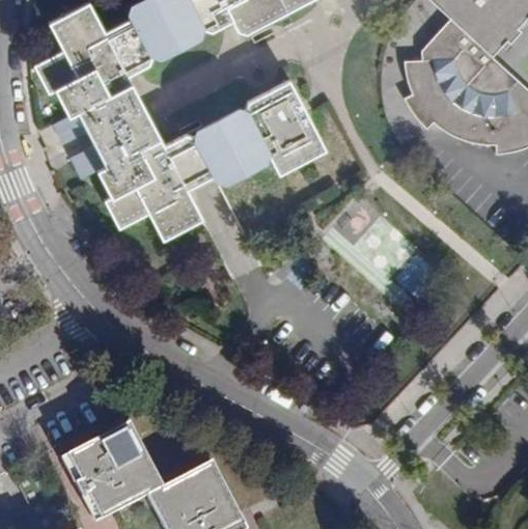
[(146,0),(126,10),(131,18),(105,30),(90,2),(50,22),(63,51),(34,65),(49,93),(56,89),(70,115),(57,121),(64,137),(80,130),(82,133),(107,120),(103,100),(134,84),(129,75),(151,64),(155,51),(202,28),(213,31),(234,21),(240,30),(248,33),(313,0),(146,0)]
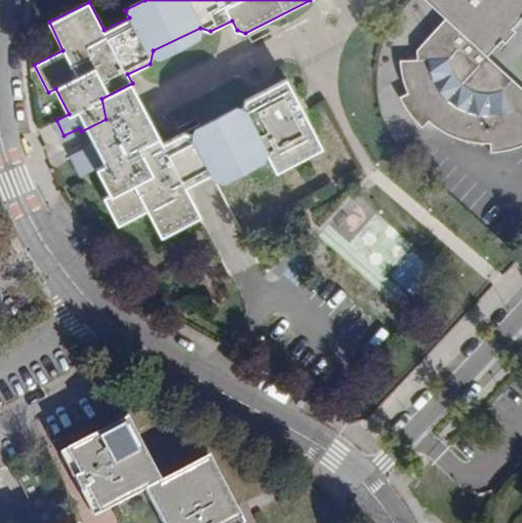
[(428,0),(446,17),(419,45),(419,55),(403,57),(404,66),(405,77),(407,85),(409,91),(400,96),(422,125),(431,120),(438,126),(452,133),(463,137),(471,142),(483,144),(492,145),(492,152),(505,150),(514,148),(521,145),(521,81),(492,53),(507,37),(511,40),(521,30),(518,27),(521,23),(521,0),(428,0)]
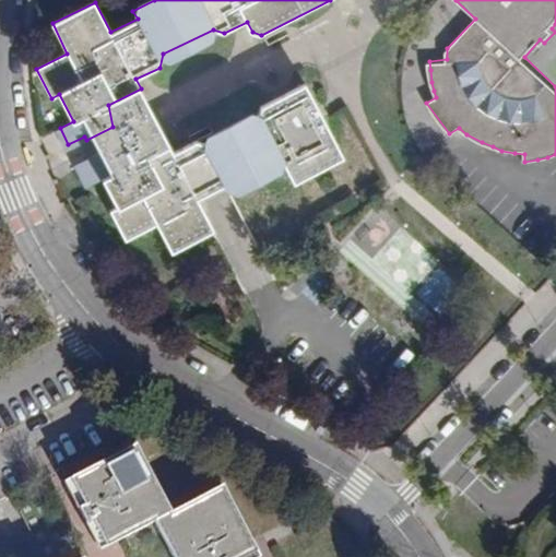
[(320,113),(306,84),(292,92),(295,99),(280,107),(275,99),(263,105),(262,119),(209,144),(193,141),(173,152),(169,146),(137,163),(121,144),(95,157),(97,162),(81,169),(89,186),(101,180),(115,210),(109,213),(123,241),(155,226),(169,253),(212,233),(200,208),(225,196),(227,201),(298,167),(304,179),(347,158),(323,110),(320,113)]
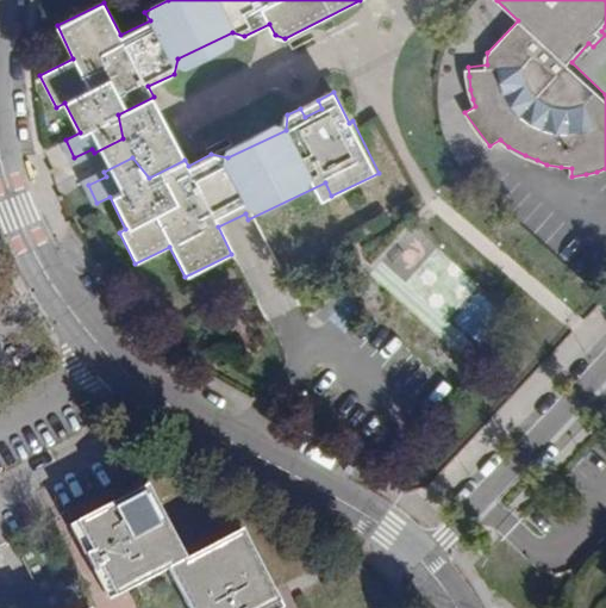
[(318,100),(300,109),(305,117),(322,109),(318,100)]
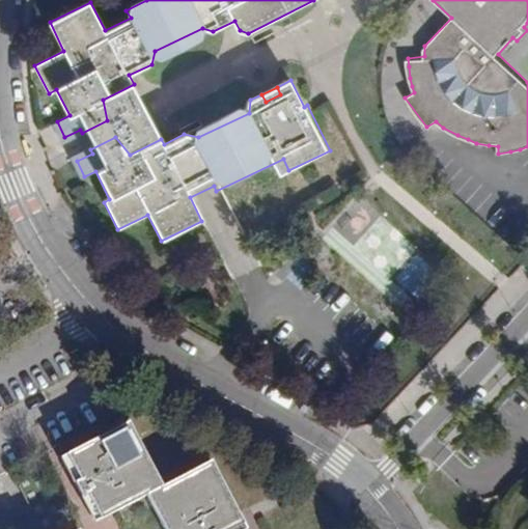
[(174,483),(140,419),(81,450),(95,477),(89,480),(95,493),(102,491),(108,502),(118,497),(127,508),(161,490),(182,528),(235,528),(249,522),(243,510),(253,504),(226,455),(174,483)]
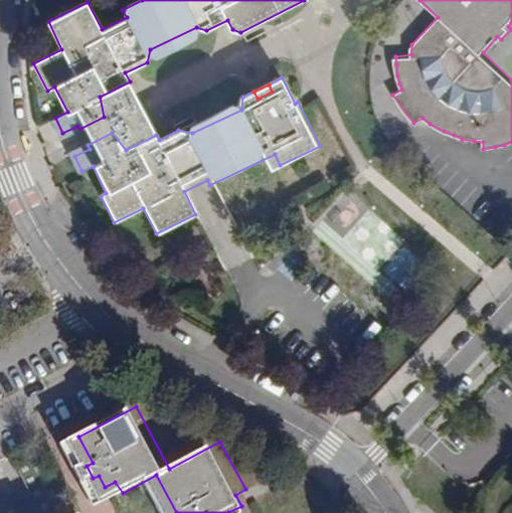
[(93,463),(78,437),(72,440),(87,466),(93,463)]
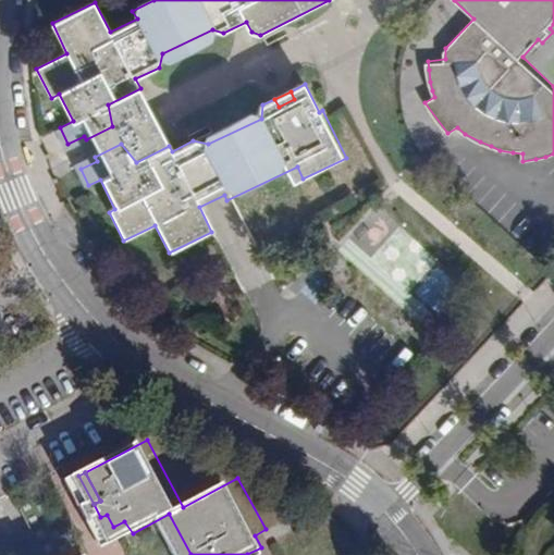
[(100,517),(114,543),(121,540),(113,527),(107,515),(100,517)]
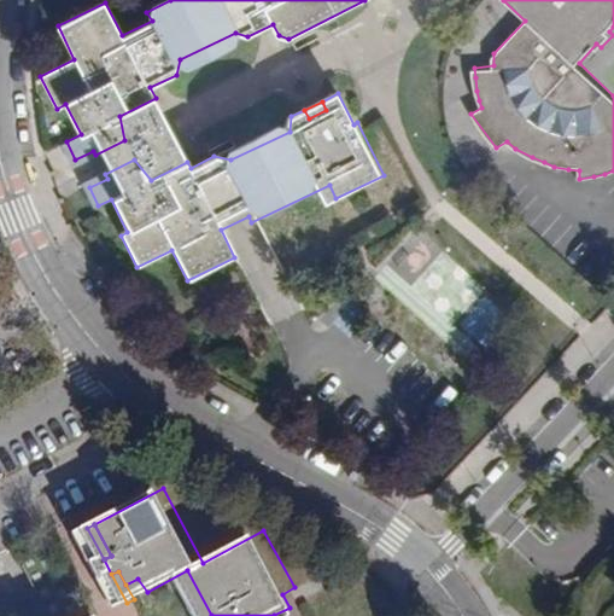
[(71,615),(57,586),(18,605),(24,615),(71,615)]
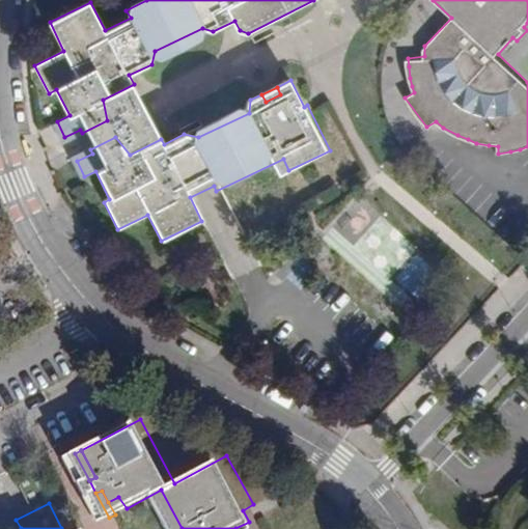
[(249,528),(262,522),(259,517),(249,522),(235,528),(249,528)]
